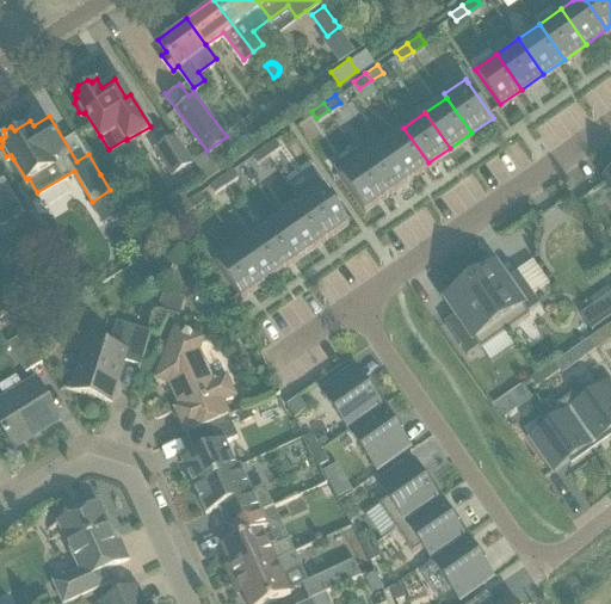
[(403,128),(382,142),(407,178),(429,162),(403,128)]
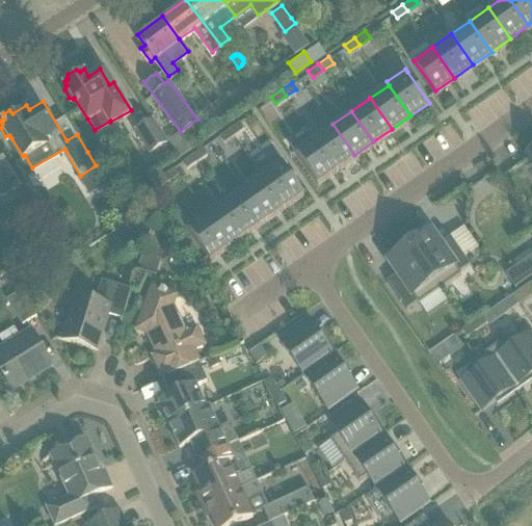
[(166,139),(153,115),(136,126),(150,150),(166,139)]
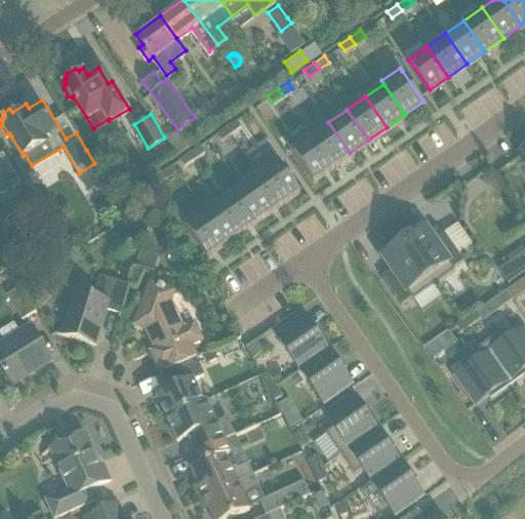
[(236,118),(226,124),(231,131),(240,124),(236,118)]
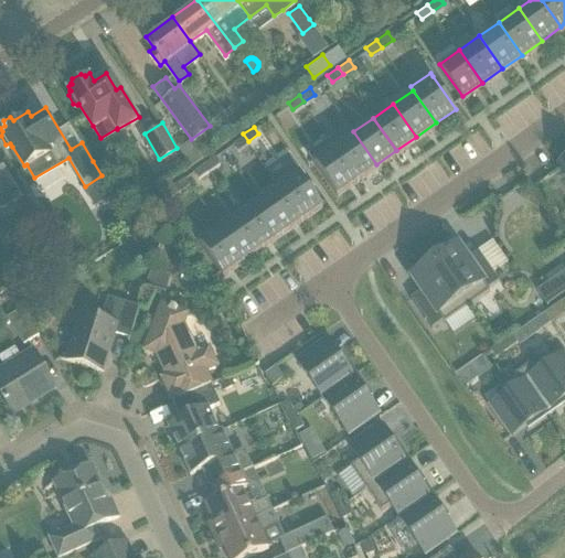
[(353,131),(333,146),(356,178),(376,164),(353,131)]
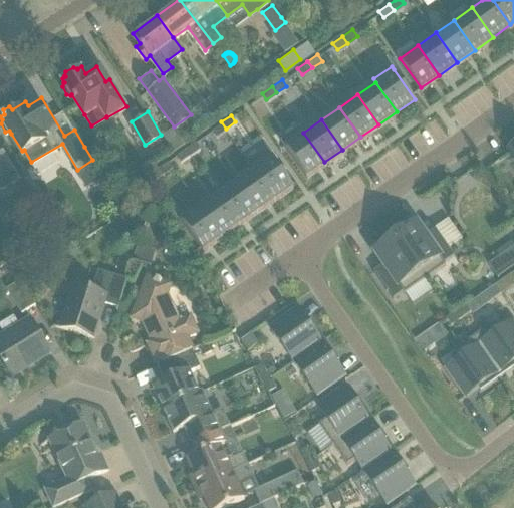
[(221,121),(211,129),(216,136),(226,129),(221,121)]
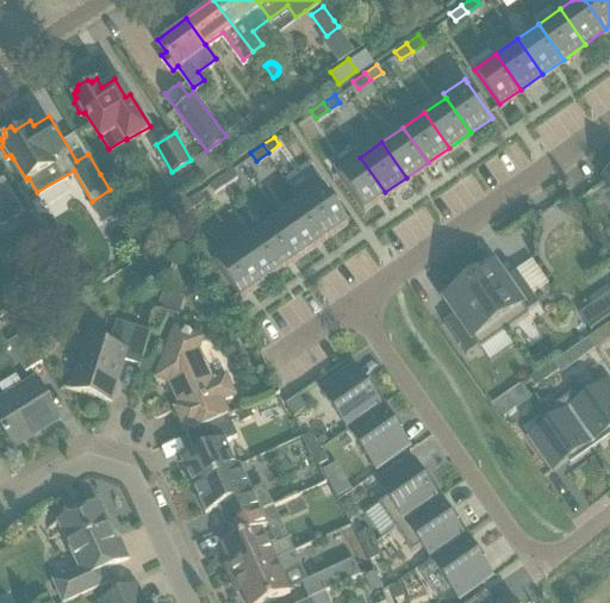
[(355,149),(334,163),(340,172),(363,207),(385,192),(360,157),(355,149)]
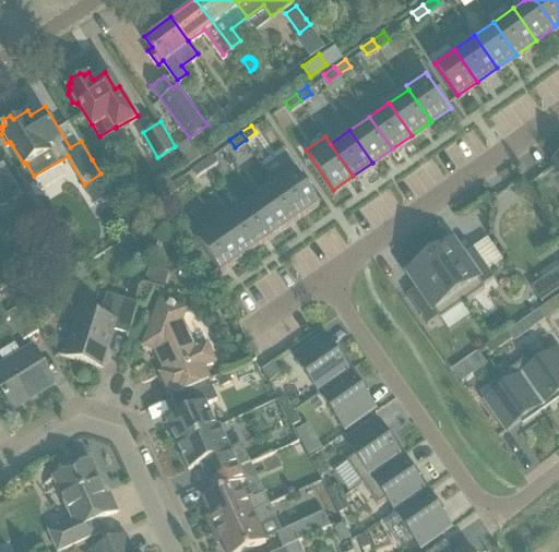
[(213,152),(202,159),(206,167),(217,159),(213,152)]
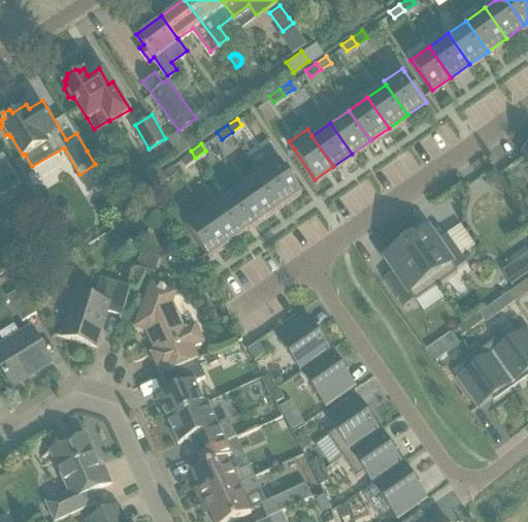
[(0,191),(4,192),(23,181),(9,161),(9,160),(0,145),(0,191)]
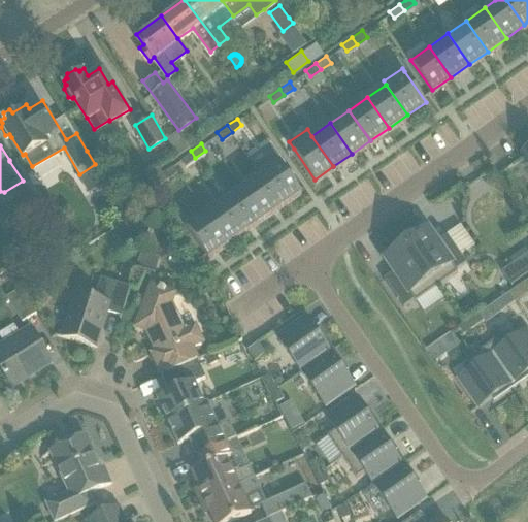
[(191,151),(180,158),(185,164),(195,158),(191,151)]
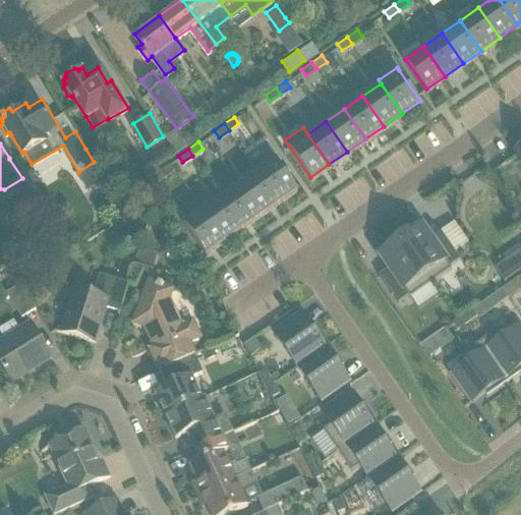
[(271,150),(252,163),(257,170),(279,201),(297,188),(276,157),(271,150)]
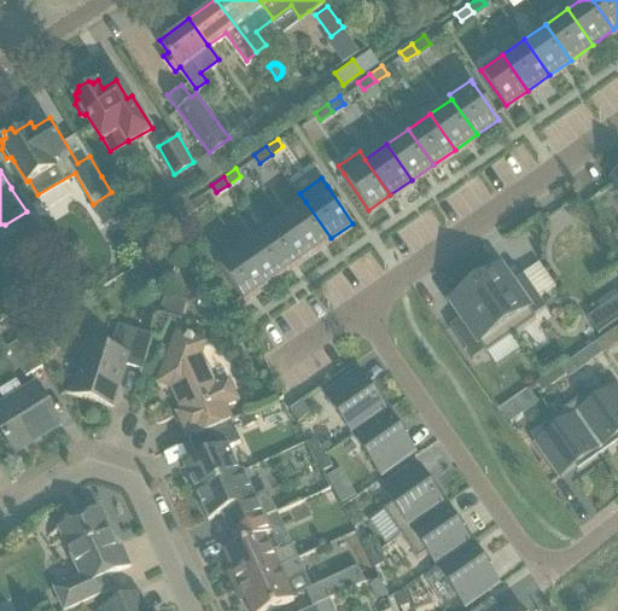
[(190,201),(196,208),(208,199),(202,191),(190,201)]
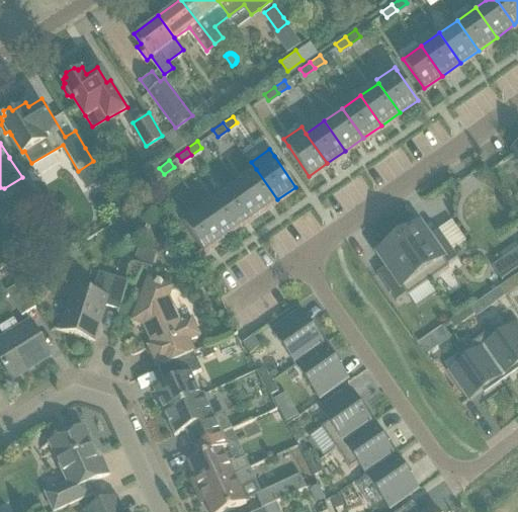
[(93,161),(78,171),(87,186),(103,176),(93,161)]
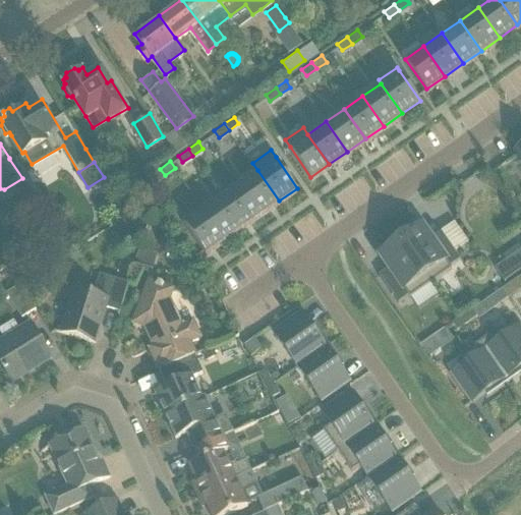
[(257,170),(239,183),(261,214),(279,201),(257,170)]
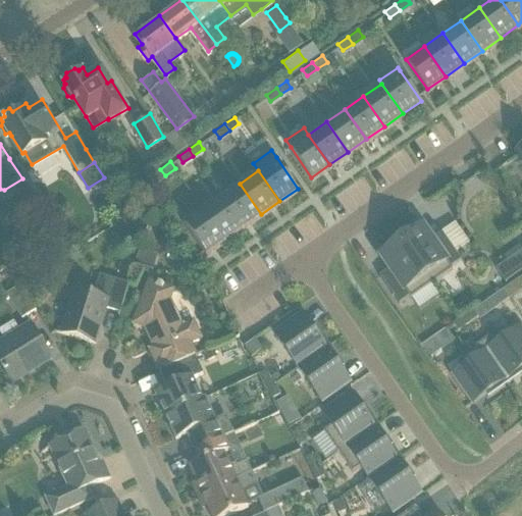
[(240,184),(221,196),(243,226),(261,214),(240,184)]
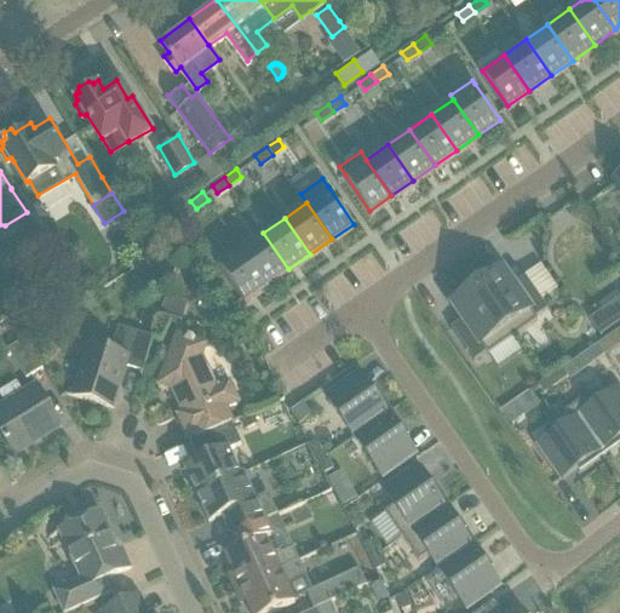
[(263,233),(241,248),(267,285),(288,269),(263,233)]
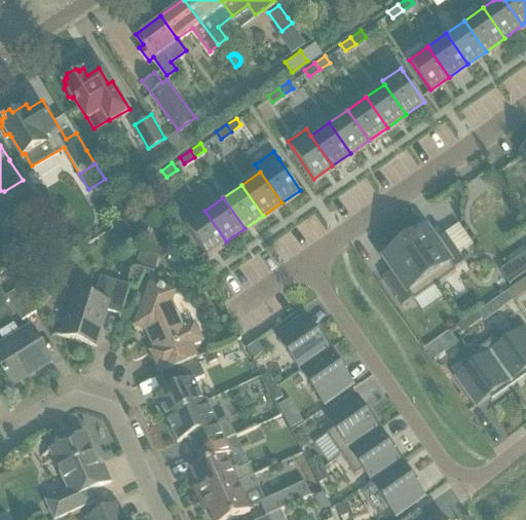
[(202,208),(184,220),(186,223),(208,254),(226,242),(204,211),(202,208)]
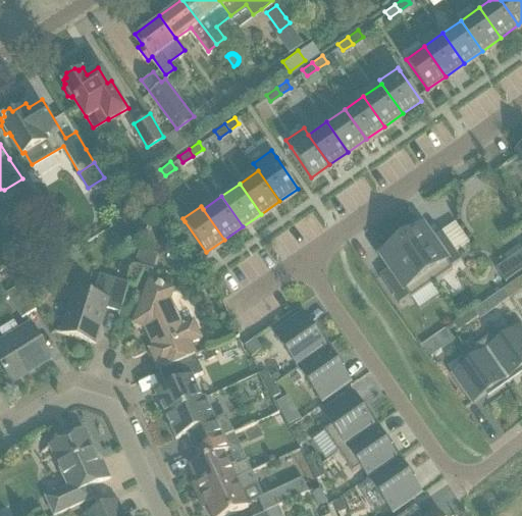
[(422,221),(401,236),(431,279),(453,265),(451,263),(462,256),(441,227),(431,235),(422,221)]
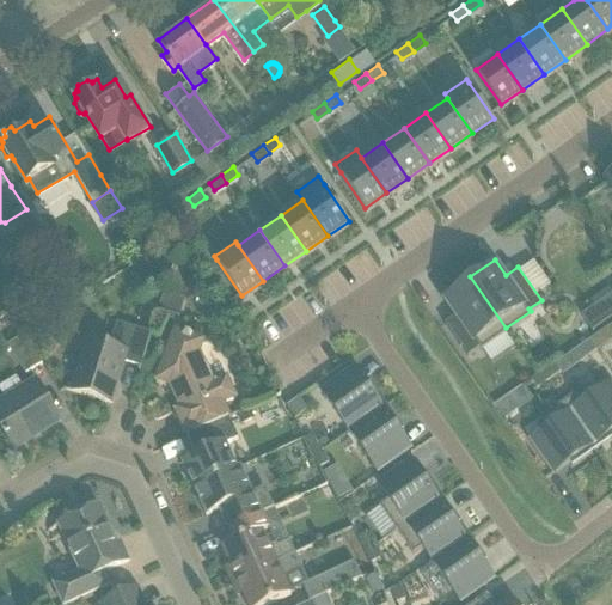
[(47,266),(8,289),(31,324),(69,300),(47,266)]
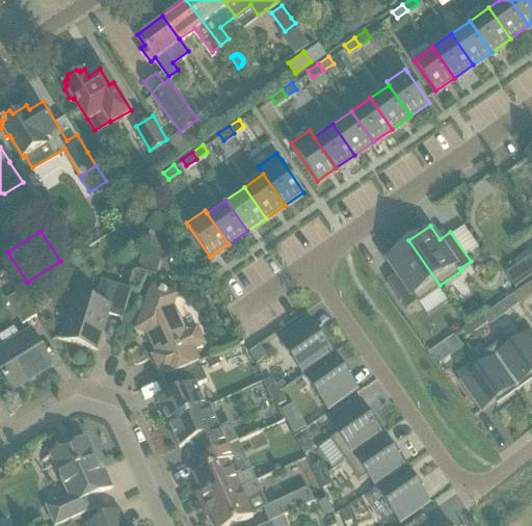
[(397,269),(387,278),(406,306),(417,298),(419,299),(440,285),(408,240),(388,256),(397,269)]
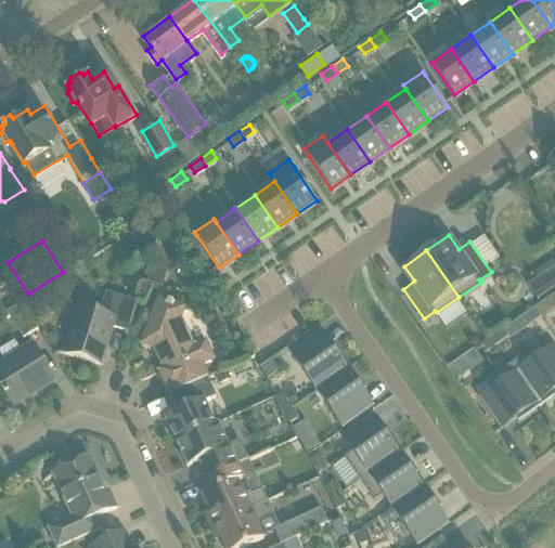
[(554,261),(527,282),(537,296),(554,282),(554,261)]
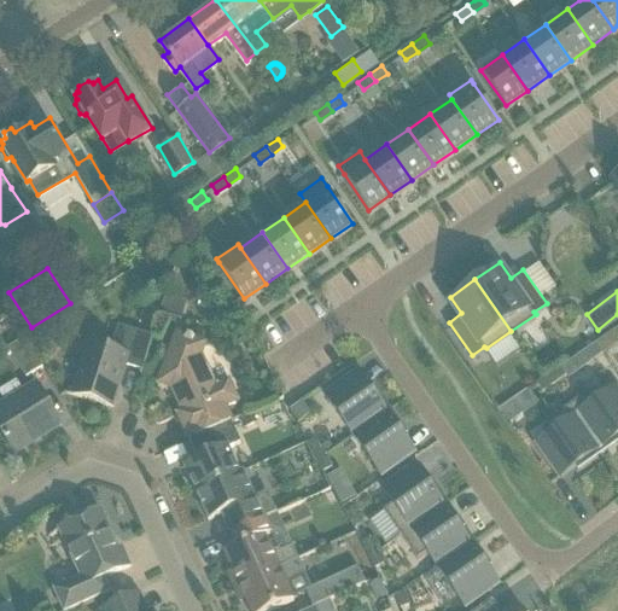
[(164,295),(158,313),(179,320),(185,301),(164,295)]
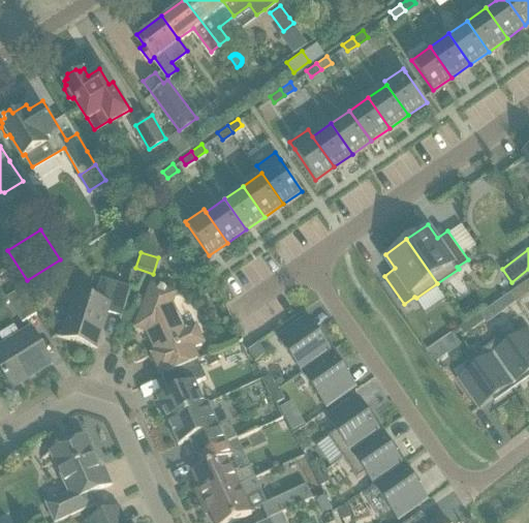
[(62,334),(96,344),(107,309),(121,313),(130,283),(101,274),(94,296),(76,290),(62,334)]
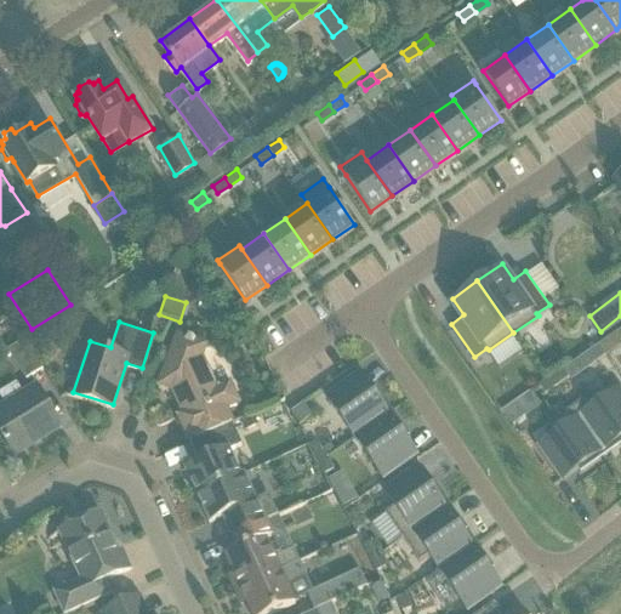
[(189,438),(233,419),(226,405),(240,399),(231,376),(217,382),(203,351),(208,340),(177,329),(167,358),(158,380),(176,387),(186,407),(177,411),(189,438)]
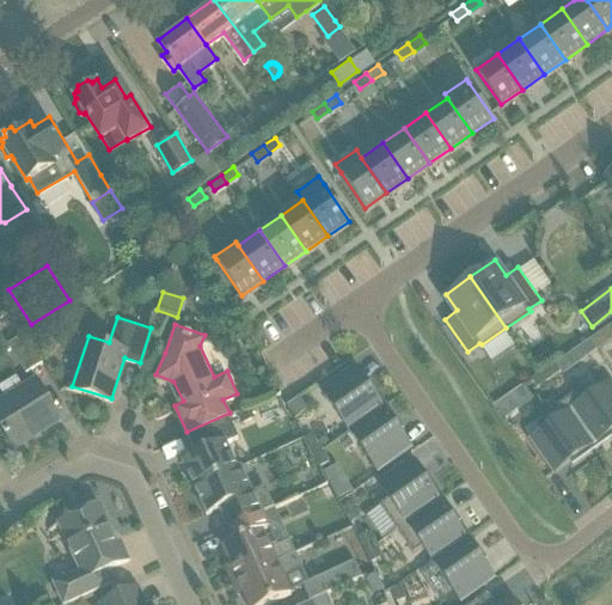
[(601,327),(589,335),(598,346),(609,337),(601,327)]
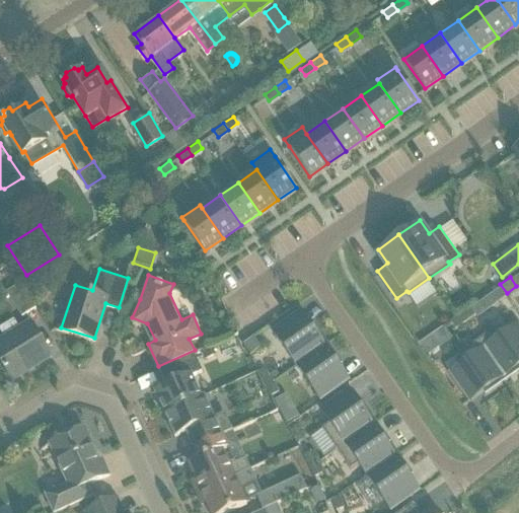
[(6,288),(22,313),(35,304),(20,279),(6,288)]
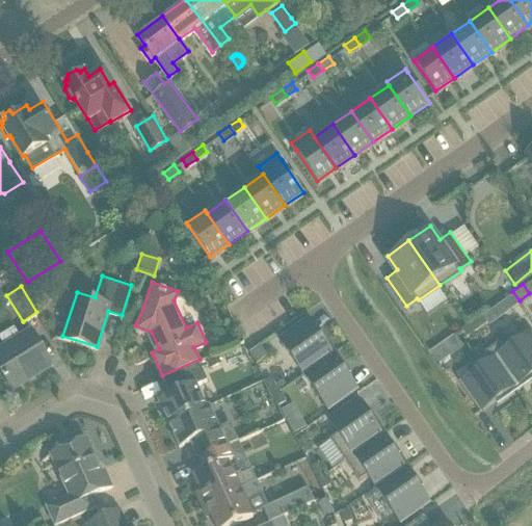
[(512,291),(505,296),(512,306),(520,300),(512,291)]
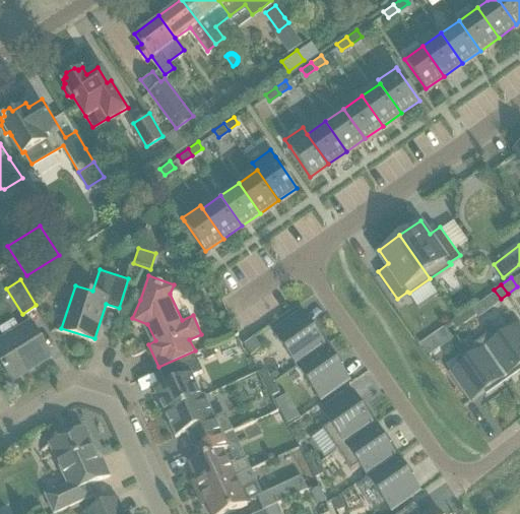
[(471,305),(461,312),(465,319),(475,312),(471,305)]
